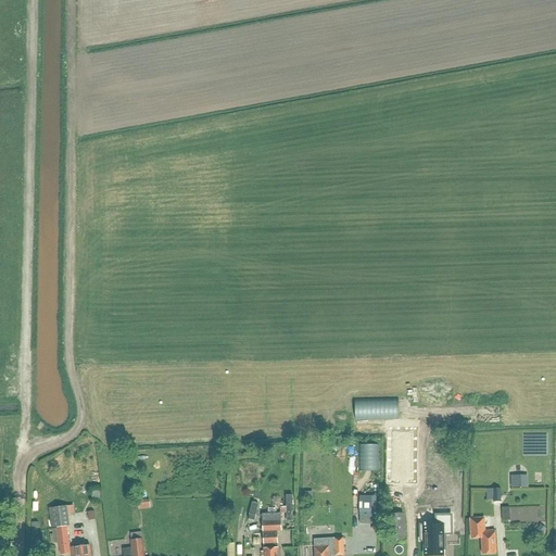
[(493,421),(493,411),(479,409),(479,421),(493,421)]
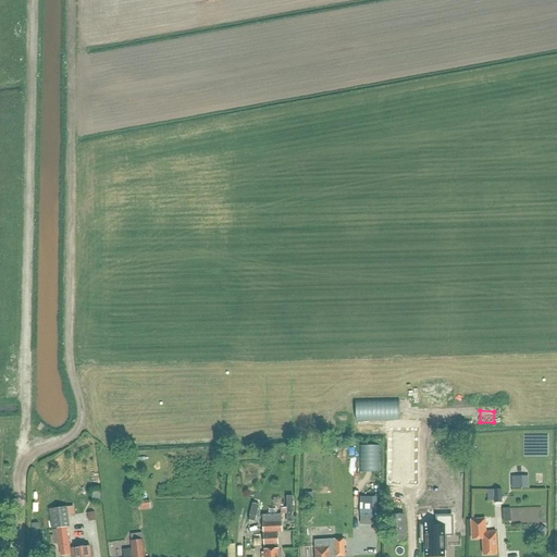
[(524,487),(524,475),(508,477),(508,489),(524,487)]
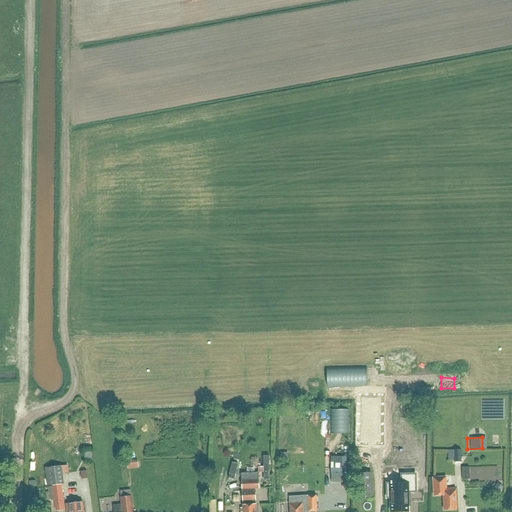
[(461,462),(461,450),(447,450),(447,460),(453,460),(453,462),(461,462)]
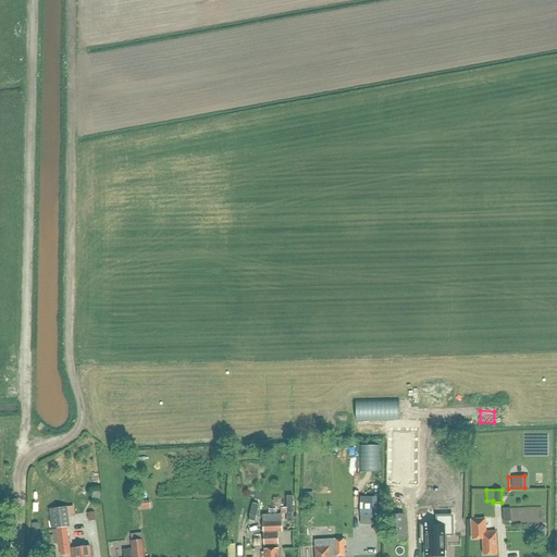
[(91,492),(94,503),(101,500),(100,491),(91,492)]
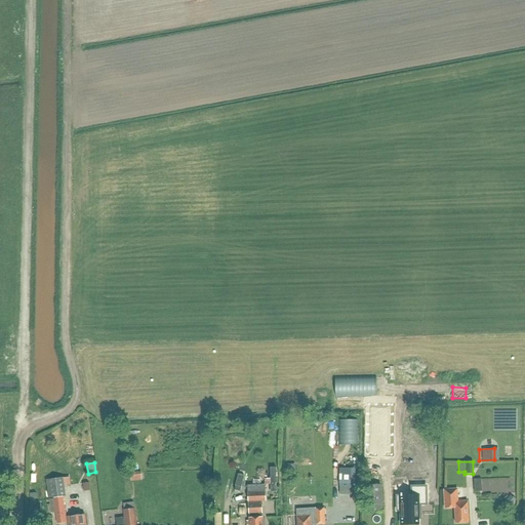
[(140,471),(129,473),(130,481),(142,480),(140,471)]
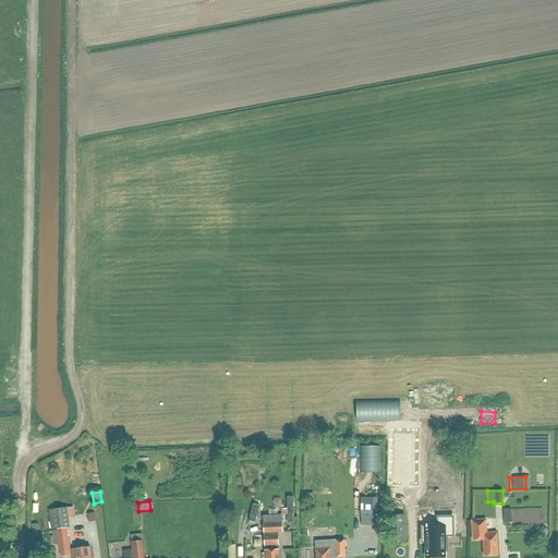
[(48,510),(53,546),(59,545),(59,547),(69,546),(67,528),(70,528),(69,517),(74,516),(73,507),(48,510)]
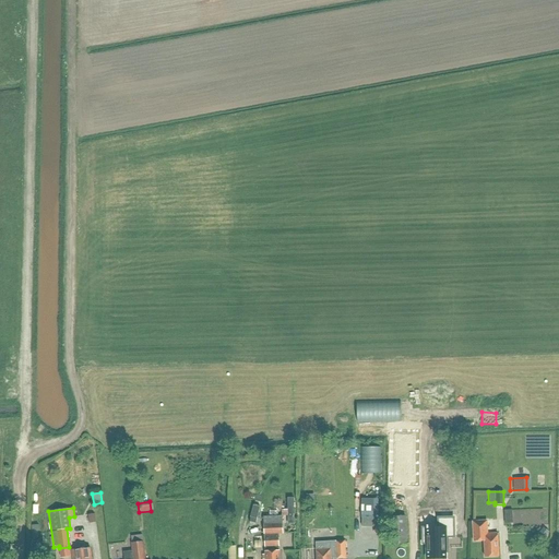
[(283,534),(283,524),(282,523),(282,515),(263,516),(263,524),(263,535),(283,534)]
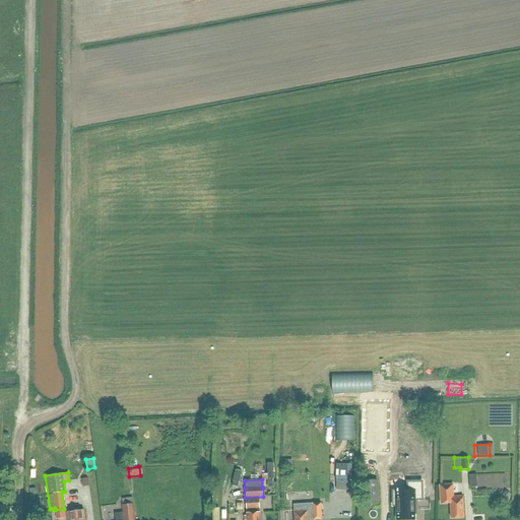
[(337,490),(350,491),(350,481),(337,480),(337,490)]
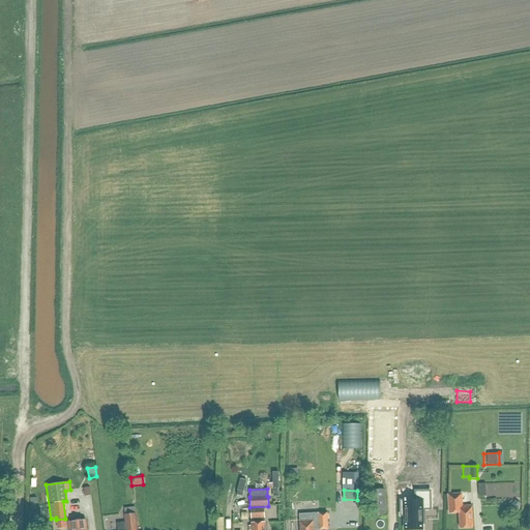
[(385,514),(384,490),(370,491),(371,516),(385,514)]
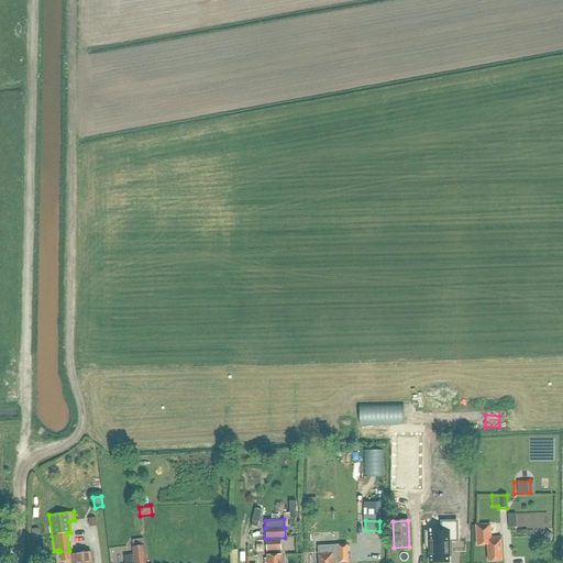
[(460,525),(427,526),(428,561),(451,560),(451,542),(457,541),(460,525)]
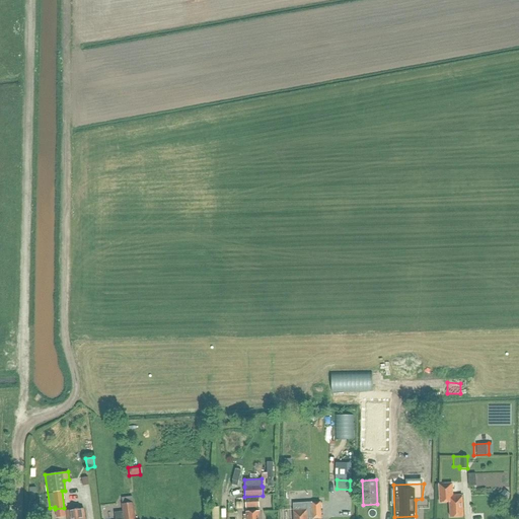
[(449,502),(449,517),(463,516),(462,496),(450,497),(449,485),(439,485),(440,503),(449,502)]
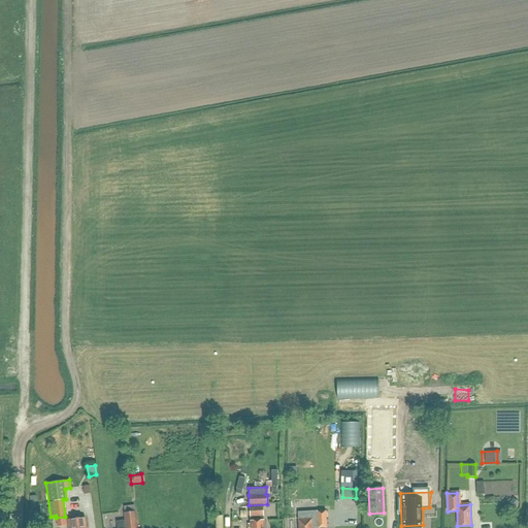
[(124,505),(124,513),(126,527),(136,527),(135,512),(134,504),(124,505)]
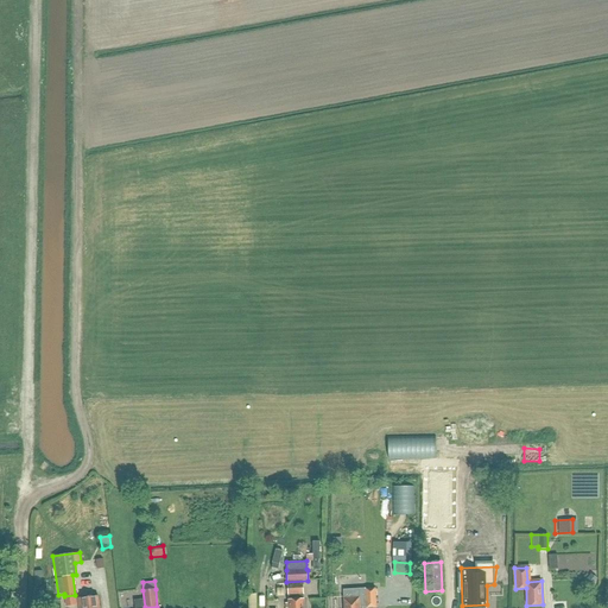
[(303,607),(303,600),(302,583),(287,583),(289,601),(287,601),(287,607),(303,607)]
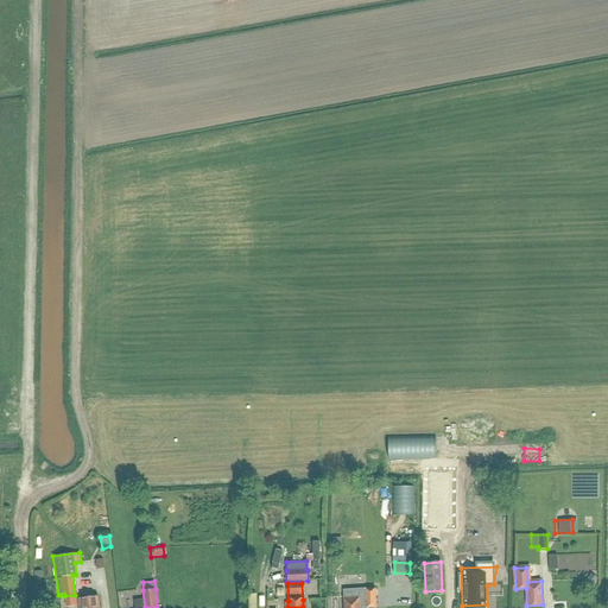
[(343,600),(343,607),(359,607),(367,607),(375,607),(374,588),(343,590),(343,600)]
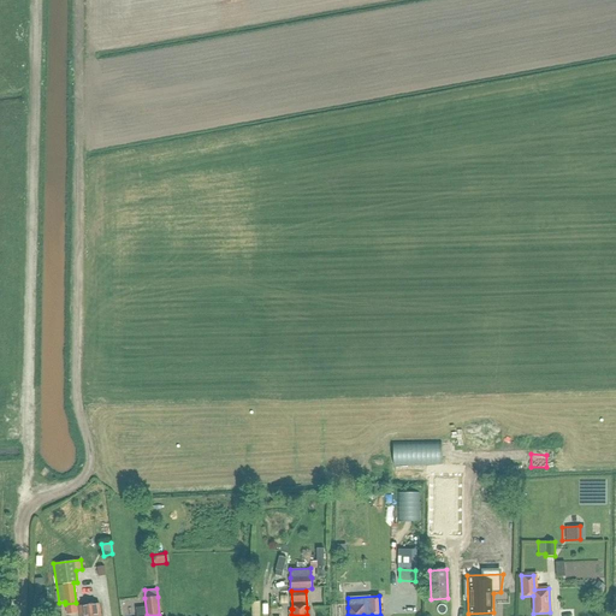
[(100,615),(100,604),(78,606),(78,615),(100,615)]
